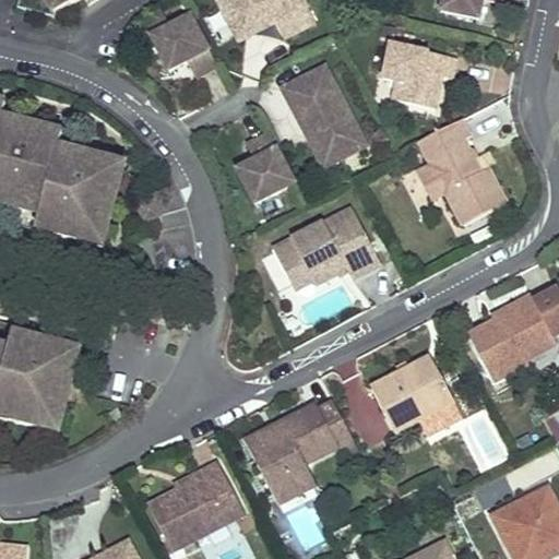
[(23,0),(23,8),(57,13),(76,0),(23,0)]
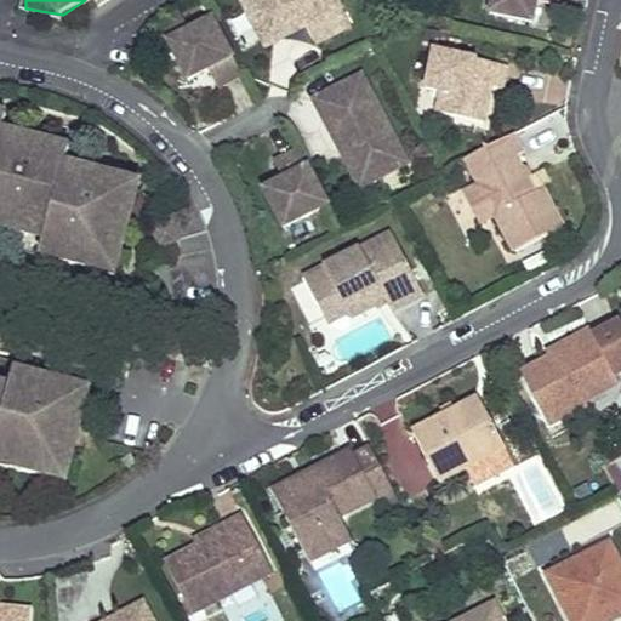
[(318,43),(352,24),(339,0),(248,0),(244,3),(267,46),(308,26),(318,43)]
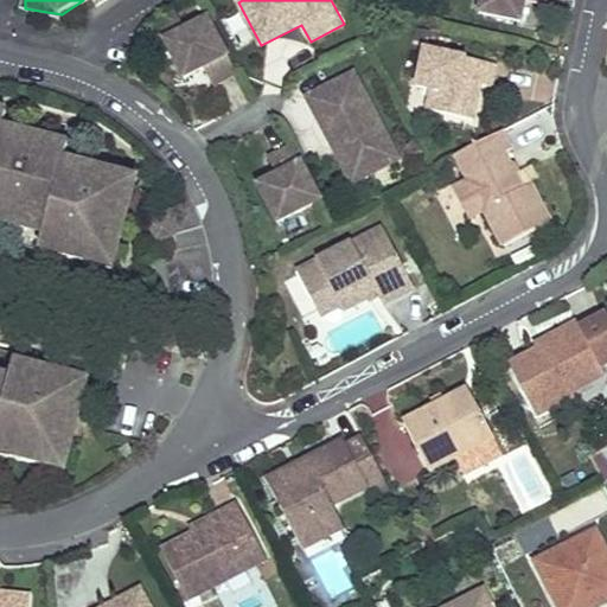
[(483,0),(481,12),(523,20),(526,0),(528,0),(547,4),(547,0),(483,0)]
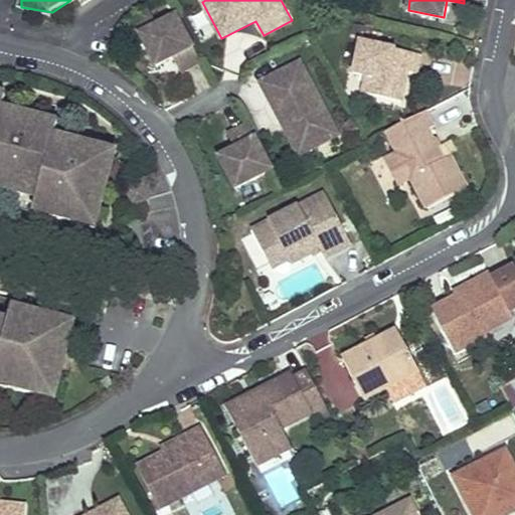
[(182,72),(201,62),(177,15),(141,34),(158,65),(174,58),(182,72)]
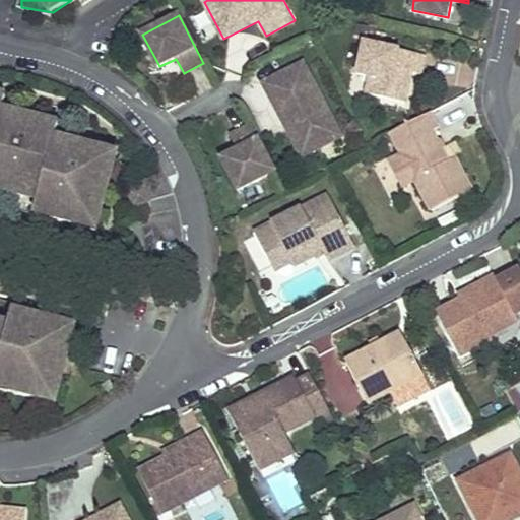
[(423,73),(427,55),(366,42),(359,73),(377,76),(373,94),(406,102),(412,71),(423,73)]
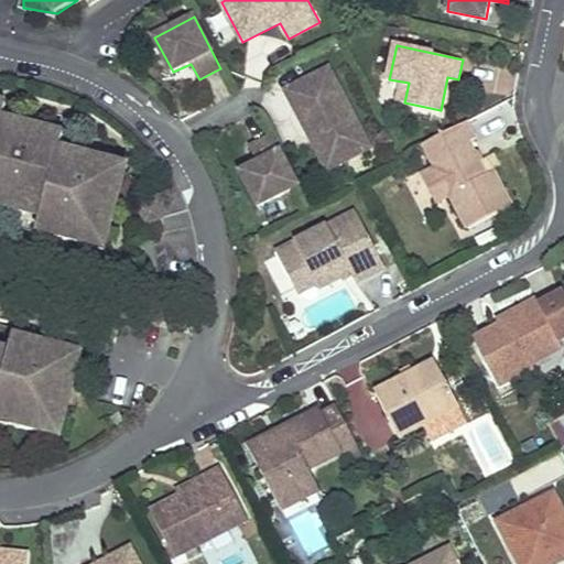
[(339,164),(372,147),(331,66),(286,89),(308,132),(320,127),(339,164)]
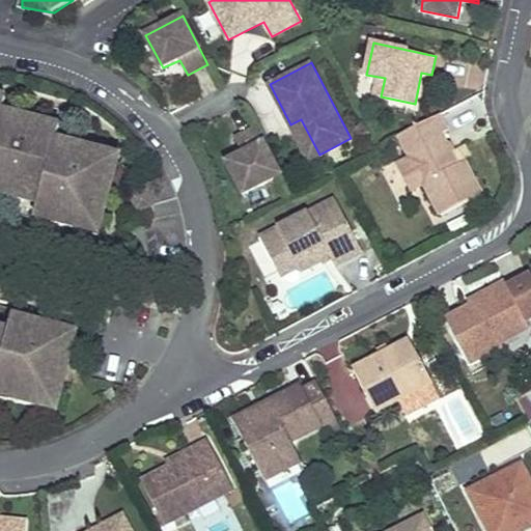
[(57,140),(60,127),(3,112),(0,124),(0,179),(2,180),(0,190),(0,194),(14,197),(25,200),(28,188),(44,192),(57,140)]
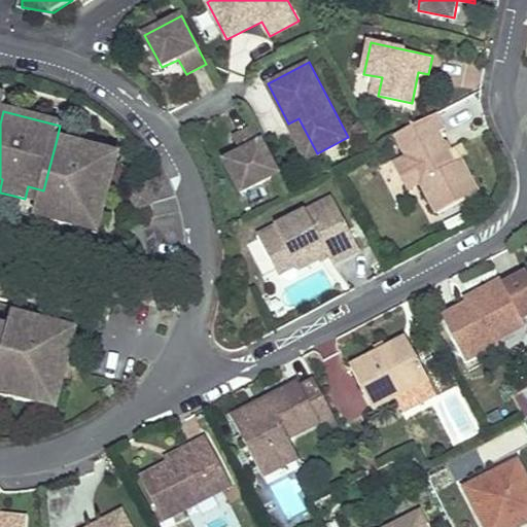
[(438,112),(397,135),(437,214),(480,191),(453,141),(445,145),(438,132),(447,128),(438,112)]
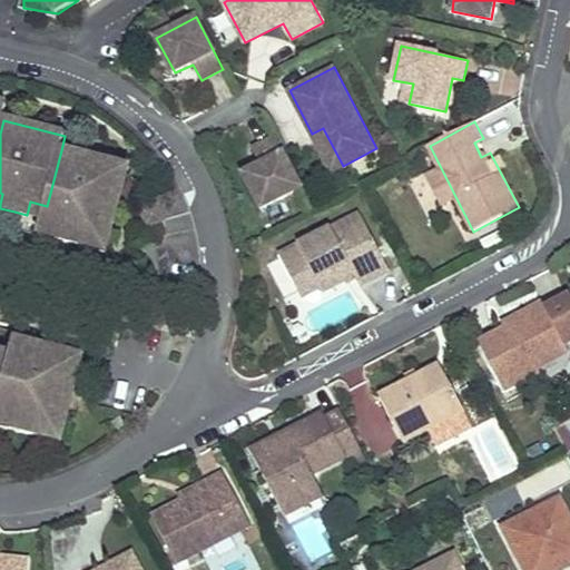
[(323,128),(312,134),(332,172),(343,166),(323,128)]
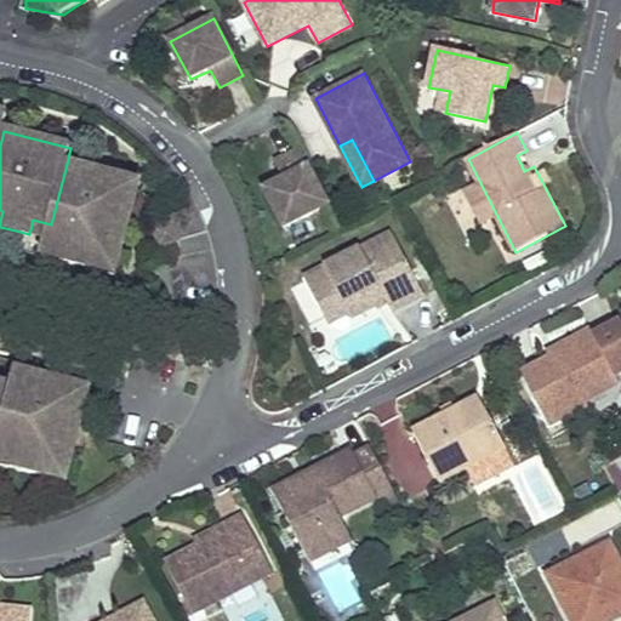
[(286,227),(330,204),(300,148),(275,161),(284,177),(265,188),(286,227)]
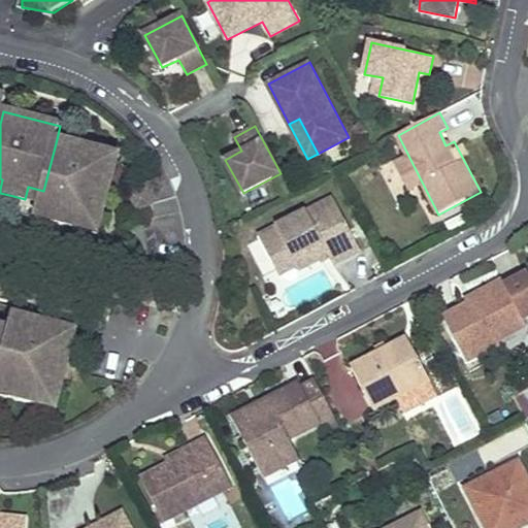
[(448,128),(439,132),(446,145),(454,141),(448,128)]
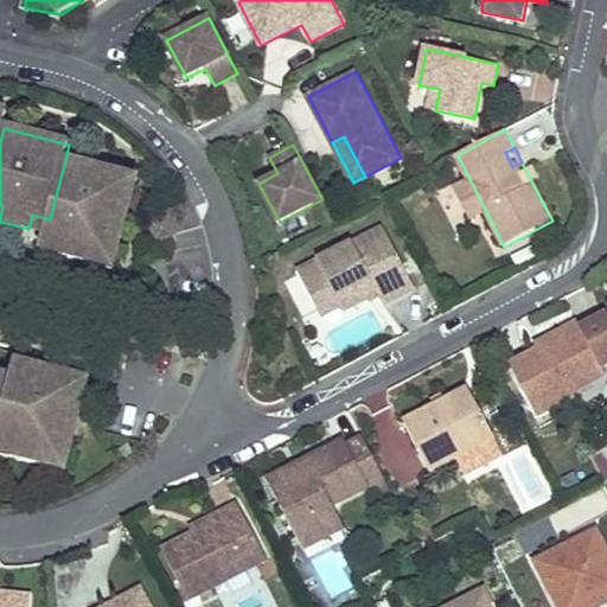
[(117,253),(136,178),(65,160),(50,219),(46,231),(63,236),(59,250),(59,253),(96,262),(96,260),(100,248),(117,253)]
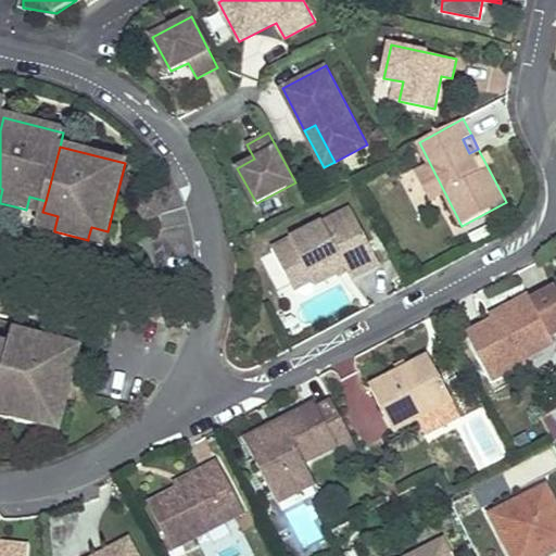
[(400,179),(416,212),(427,206),(411,174),(400,179)]
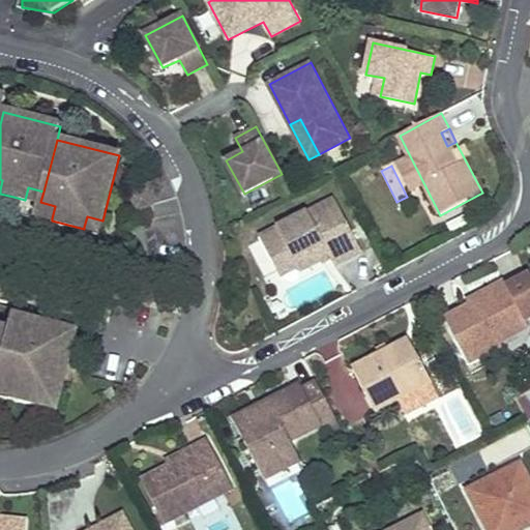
[(10,208),(37,215),(40,202),(43,192),(28,187),(25,200),(13,197),(10,208)]
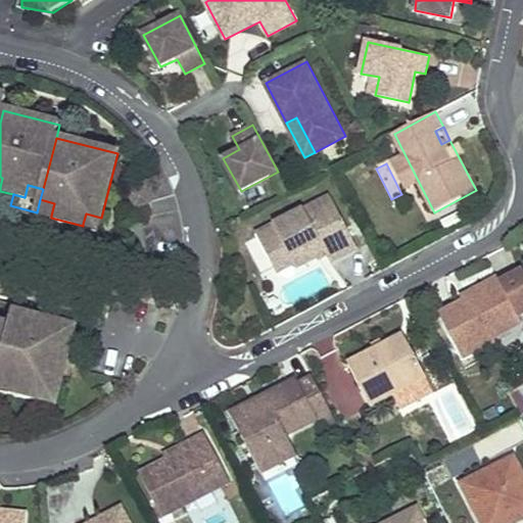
[(146,187),(132,192),(136,206),(151,201),(146,187)]
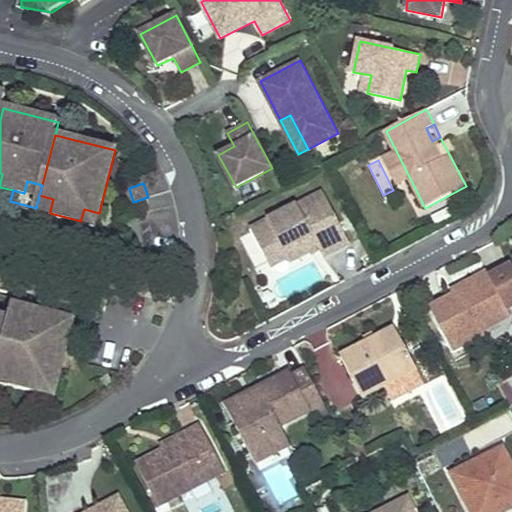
[(322,190),(250,229),(263,253),(280,244),(288,259),(290,262),(310,251),(312,254),(320,250),(323,256),(351,242),(322,190)]
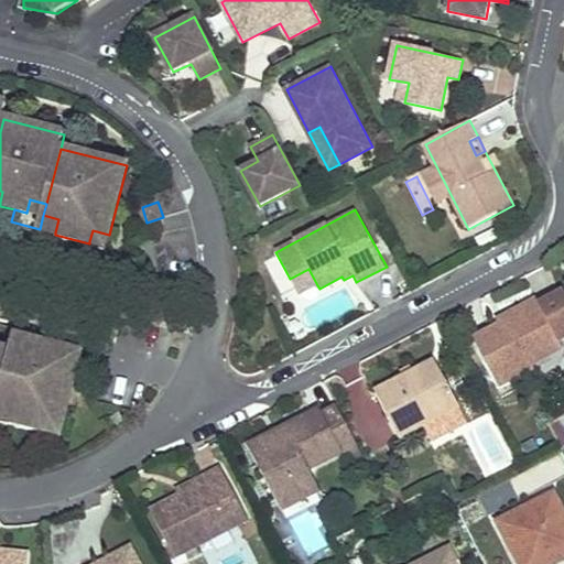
[(55,232),(58,219),(43,215),(40,229),(55,232)]
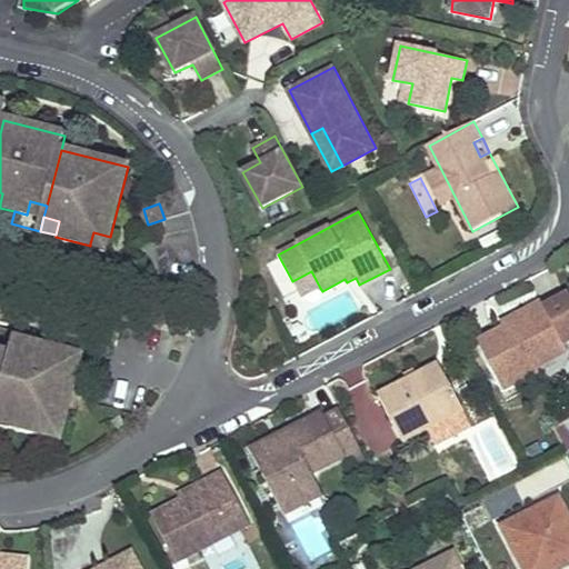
[(93,232),(90,243),(107,248),(110,237),(93,232)]
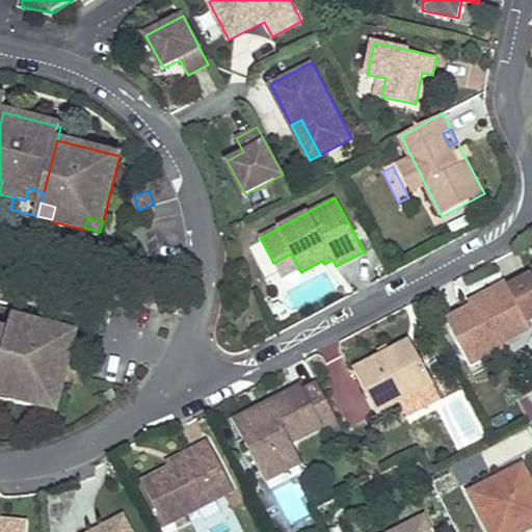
[(137,258),(151,256),(147,228),(134,230),(137,258)]
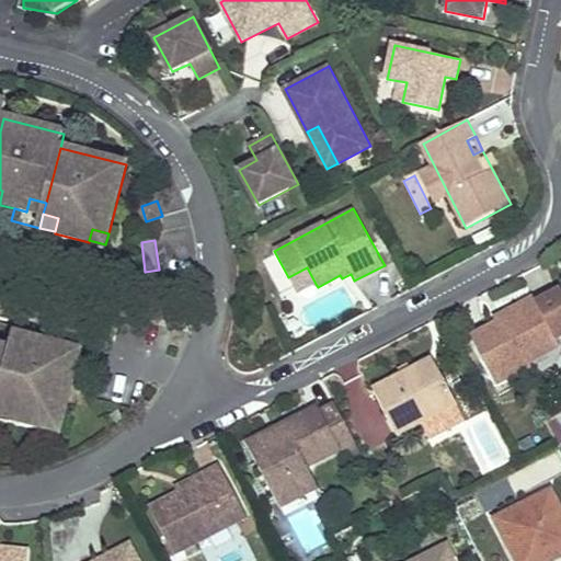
[(307,267),(288,277),(297,293),(316,284),(307,267)]
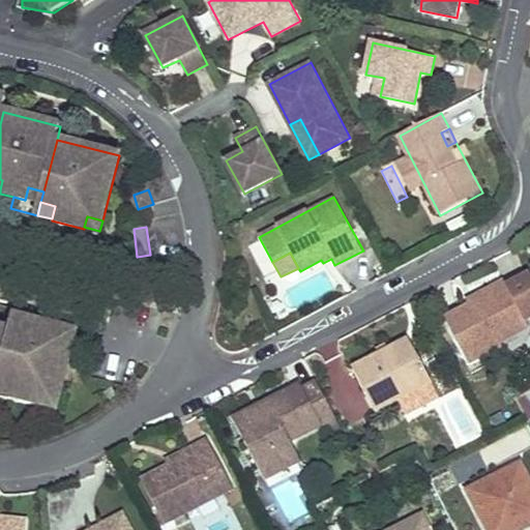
[(465,359),(498,342),(495,334),(525,318),(503,282),(474,297),(476,301),(443,319),(465,359)]
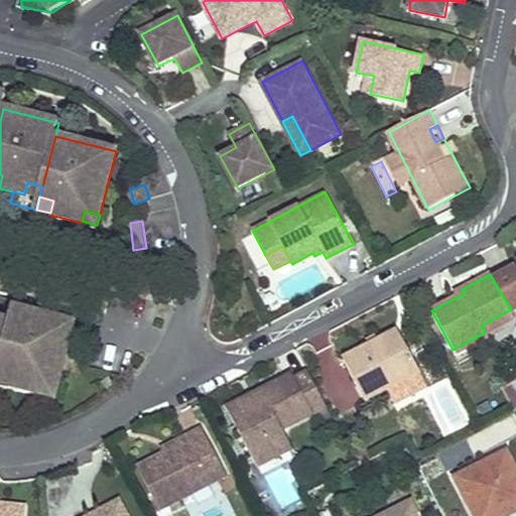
[(60,387),(76,324),(14,309),(11,321),(0,365),(0,371),(13,374),(11,387),(10,388),(41,396),(42,394),(44,383),(60,387)]
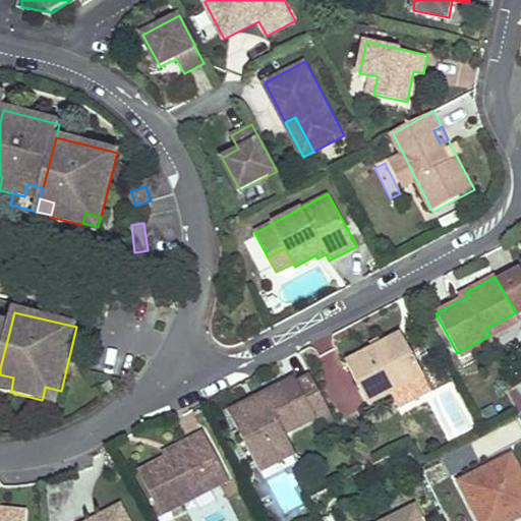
[(486,329),(489,336),(520,320),(516,312),(486,329)]
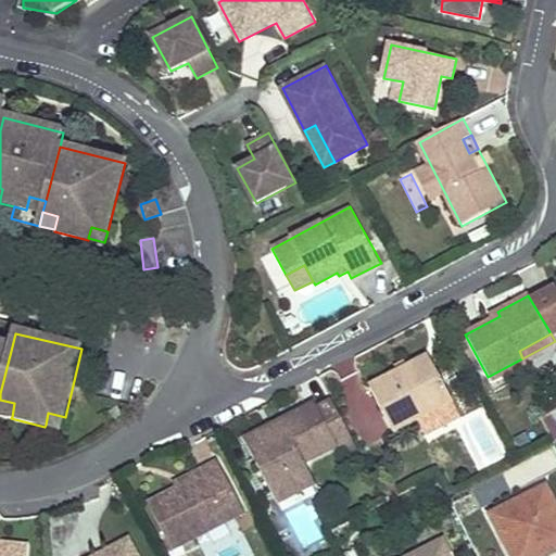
[(0,393),(12,346),(0,342),(0,393)]
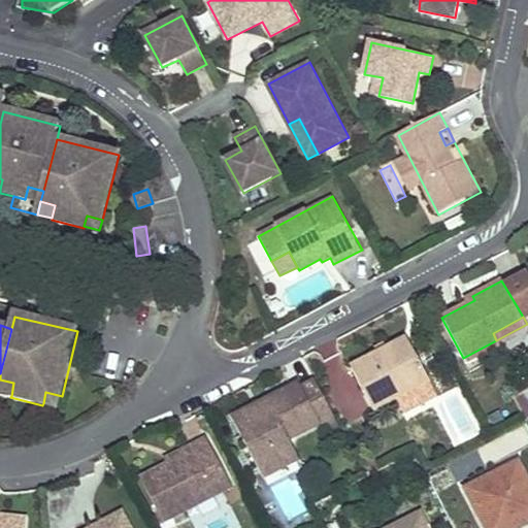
[(373,405),(428,376),(407,338),(351,368),(371,406),(373,405)]
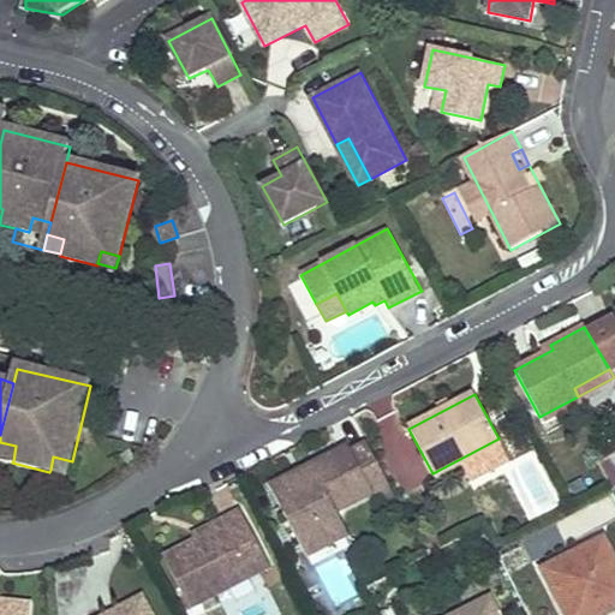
[(539,417),(538,417),(542,424),(583,402),(578,396),(539,417)]
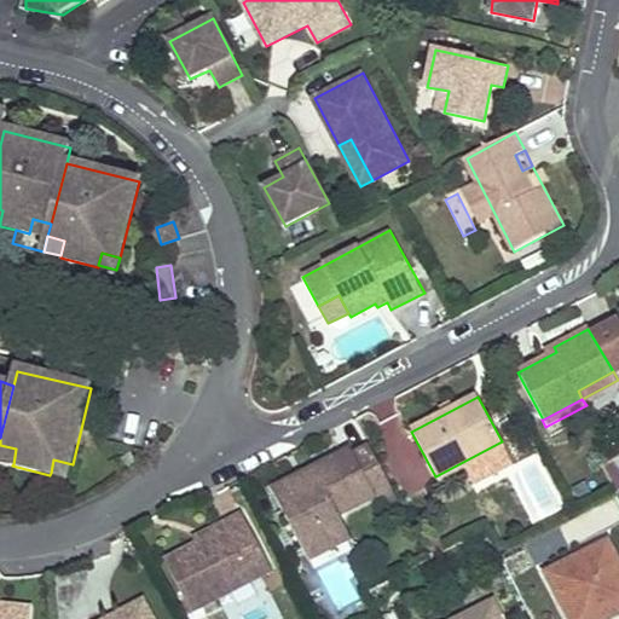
[(502,441),(438,475),(439,479),(466,467),(474,484),(514,463),(503,441),(502,441)]
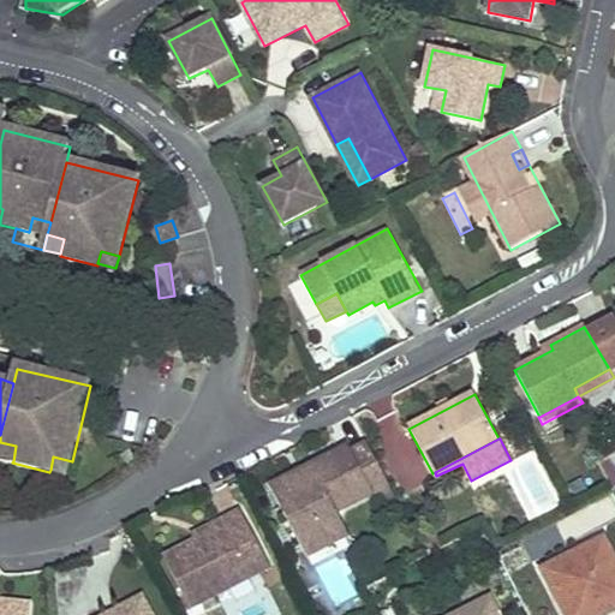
[(300,544),(327,530),(322,521),(336,513),(333,506),(369,487),(372,493),(390,484),(366,440),(351,449),(347,443),(268,488),(299,545),(300,544)]
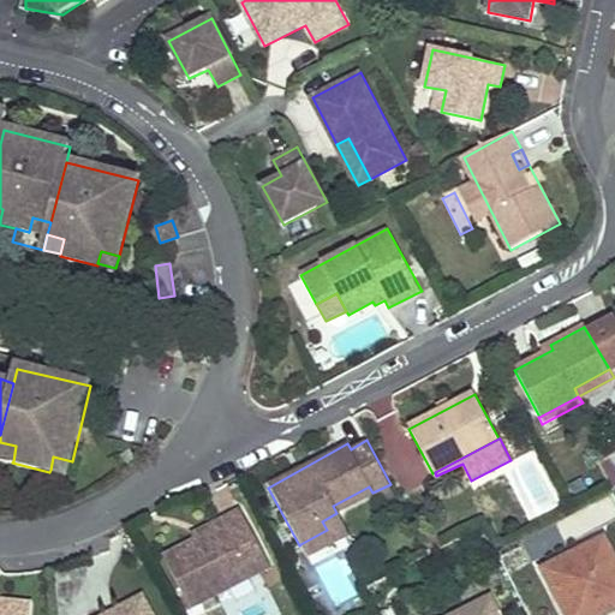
[(0,458),(13,461),(16,446),(0,442),(0,458)]
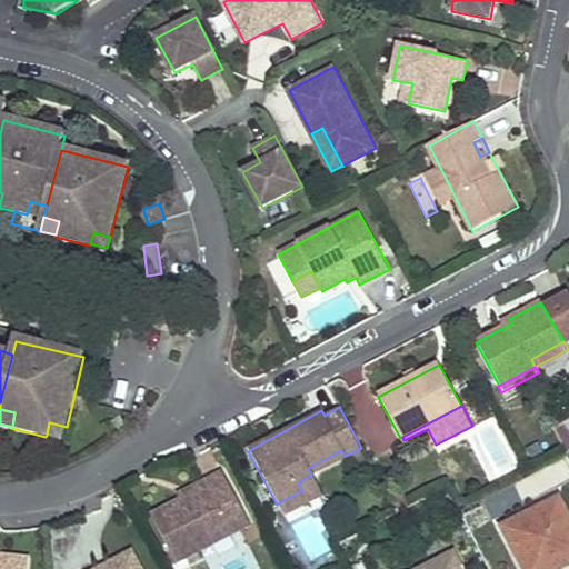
[(49,422),(47,435),(63,439),(67,427),(49,422)]
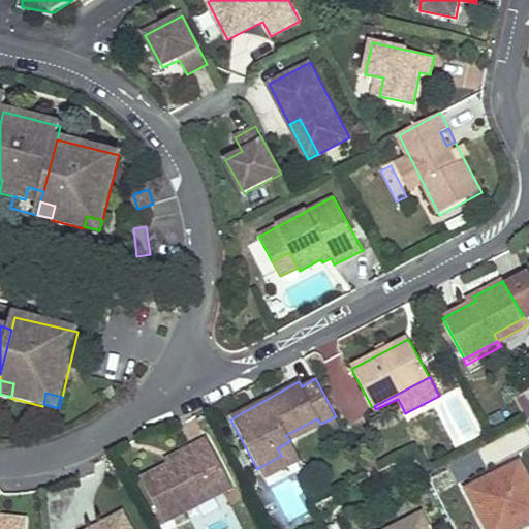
[(317,418),(286,435),(289,441),(320,424),(317,418)]
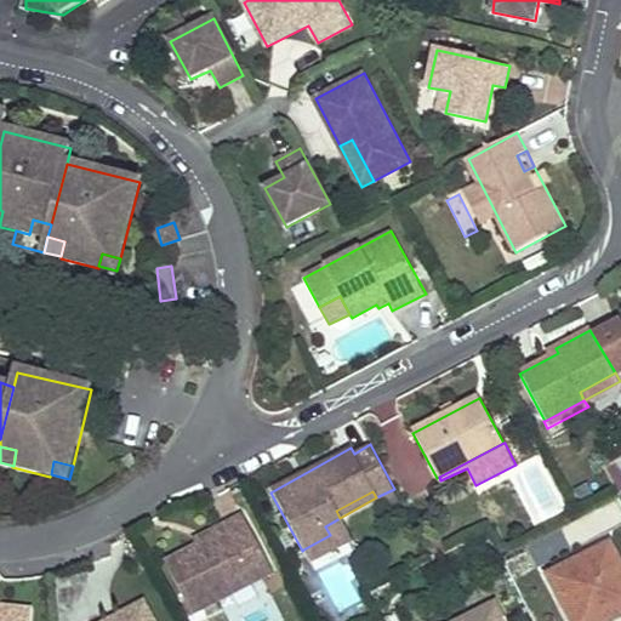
[(189,610),(269,568),(241,518),(224,528),(228,534),(199,550),(166,568),(189,610)]
